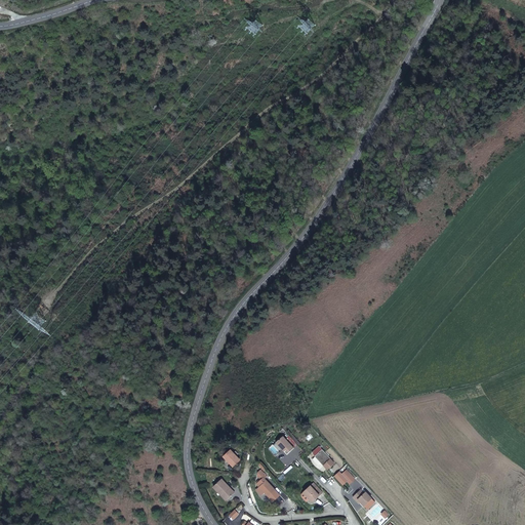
[(283,437),(276,443),(281,448),(287,454),(293,448),(297,445),(290,436),(285,440),(283,437)]
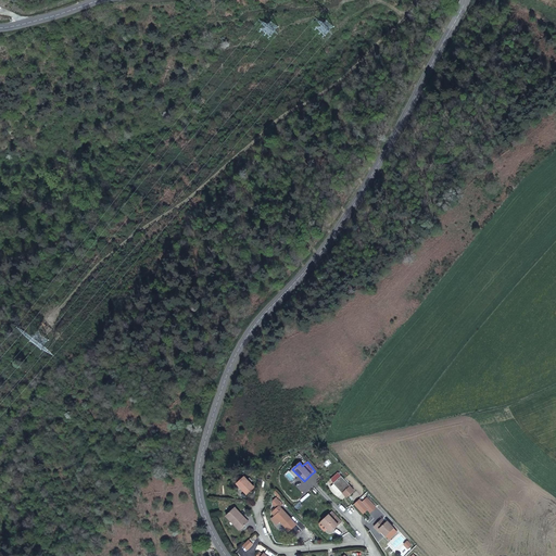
[(295,478),(289,471),(285,476),(292,483),(297,479),(295,478)]
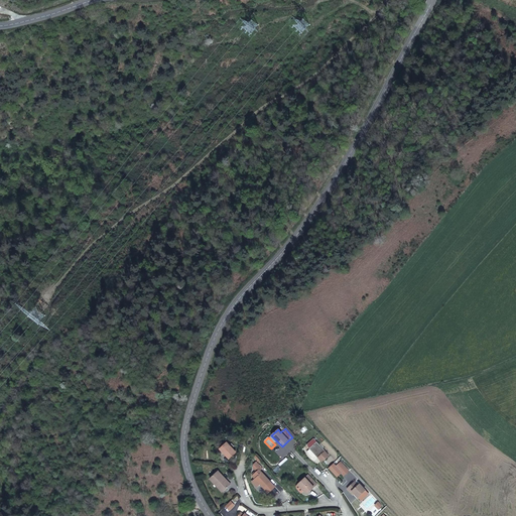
[(310,449),(315,455),(321,462),(329,456),(321,448),(324,447),(320,443),(318,445),(313,439),(306,445),(310,449)]
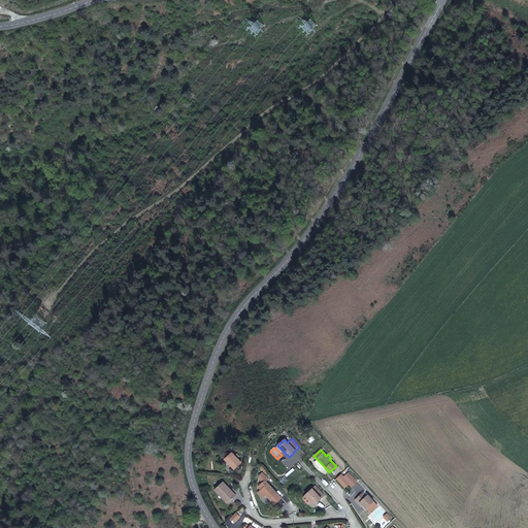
[(240,462),(237,459),(234,456),(232,454),(226,460),(234,468),(240,462)]
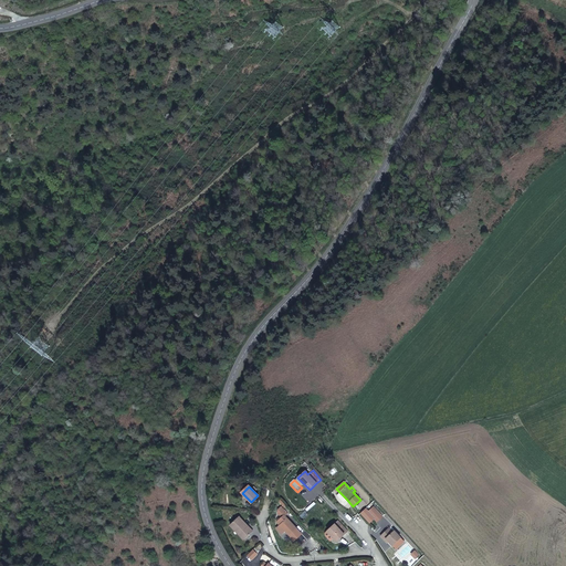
[(343,502),(346,499),(341,493),(337,495),(343,502)]
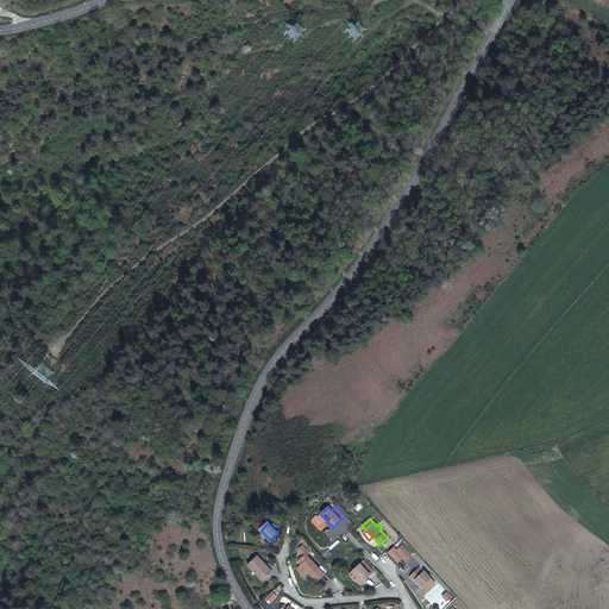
[(302,545),(299,547),(306,554),(303,557),(297,562),(302,566),(307,571),(311,576),(319,569),(307,556),(309,553),(302,545)]
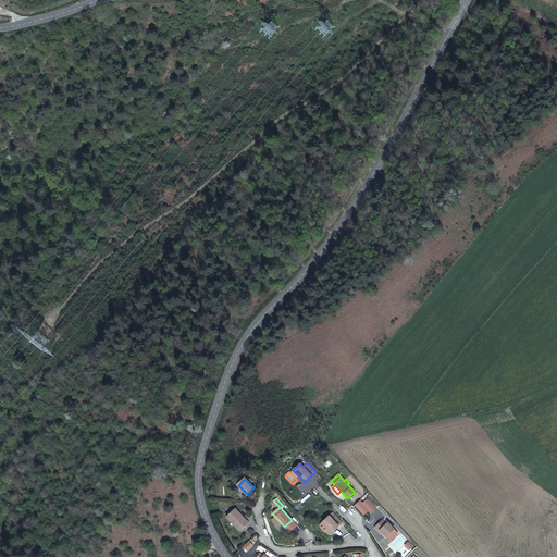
[(368,499),(362,504),(369,511),(371,514),(376,509),(368,499)]
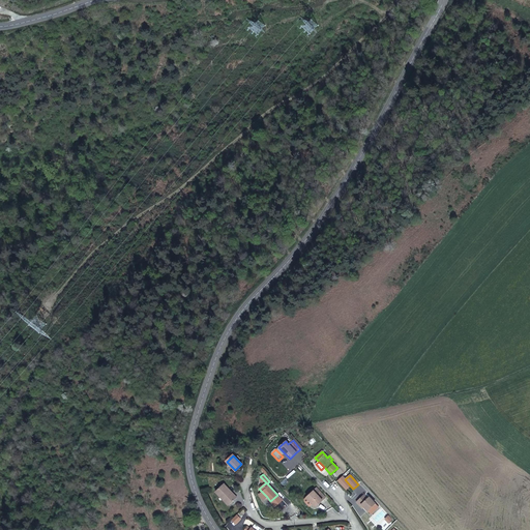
[(351,487),(345,479),(343,477),(339,480),(347,490),(351,487)]
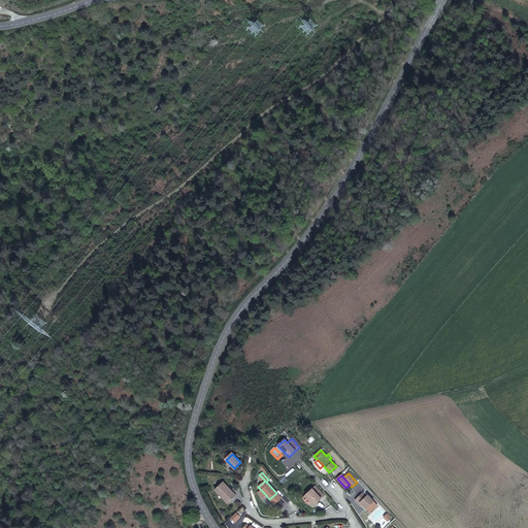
[(222,495),(229,502),(236,496),(223,482),(215,490),(221,496),(222,495)]
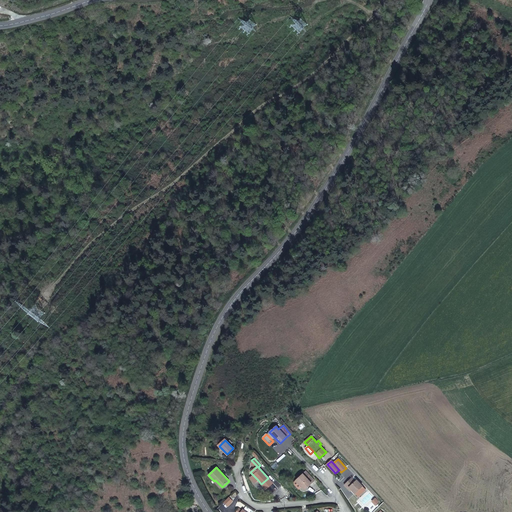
[(306,472),(296,480),(302,486),(305,489),(314,480),(306,472)]
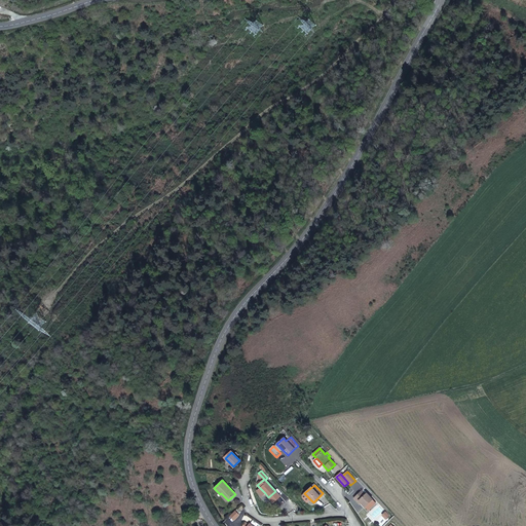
[(365,508),(372,500),(366,493),(365,494),(362,490),(353,498),(360,504),(362,503),(365,508)]
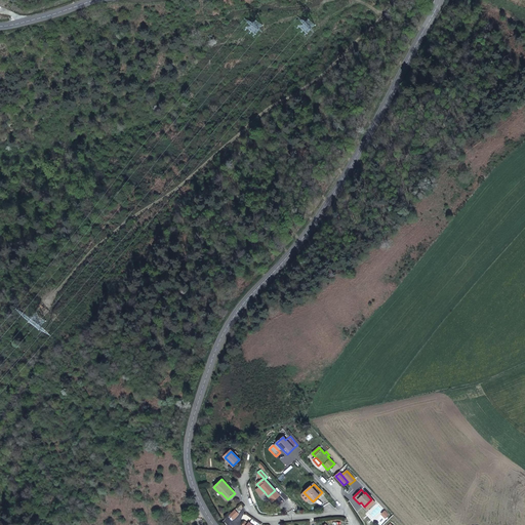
[(375,502),(371,499),(364,507),(367,510),(375,502)]
